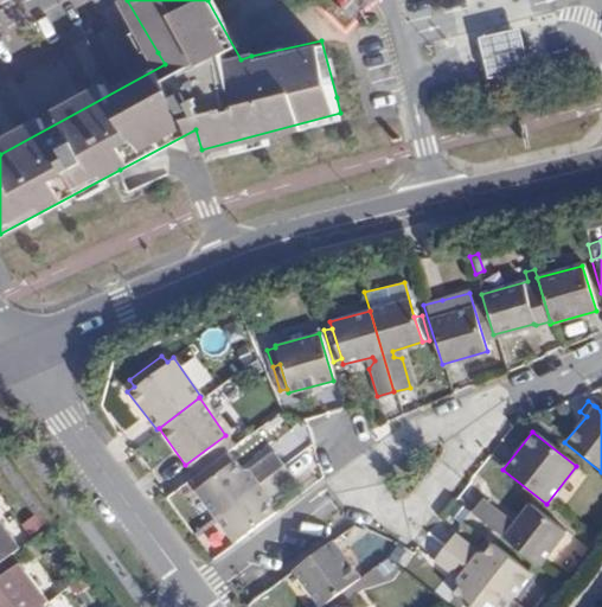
[(232,445),(225,435),(185,465),(192,475),(222,452),(232,445)]
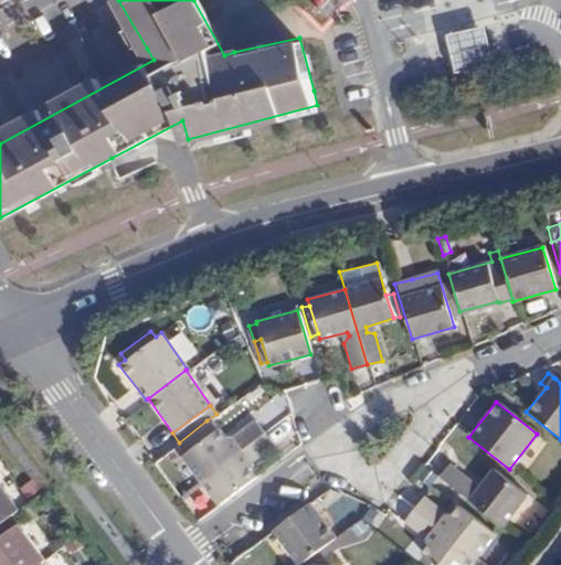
[(217,429),(214,430),(183,454),(180,455),(198,479),(262,432),(253,419),(225,439),(223,438),(217,429)]
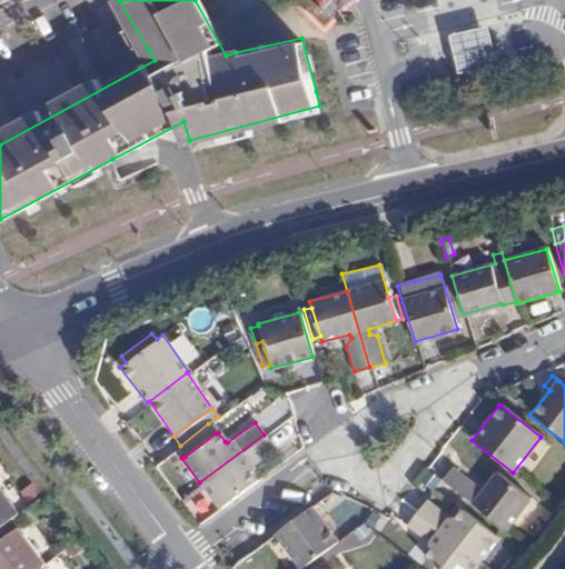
[(216,433),(208,423),(180,446),(178,447),(185,457),(216,433)]
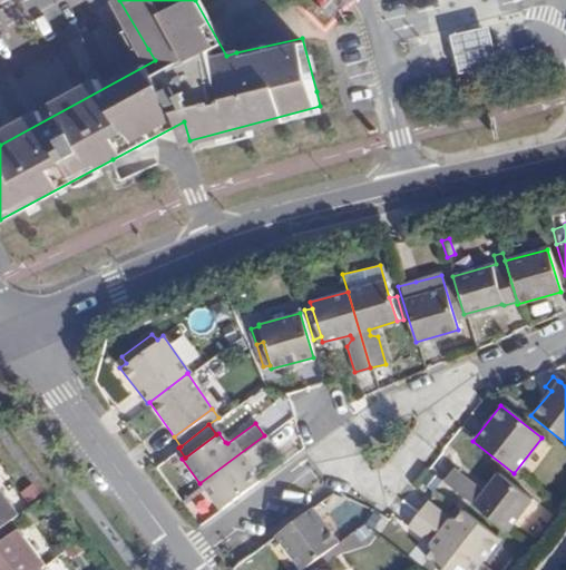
[(264,435),(199,483),(218,509),(254,481),(250,474),(252,465),(274,449),(264,435)]
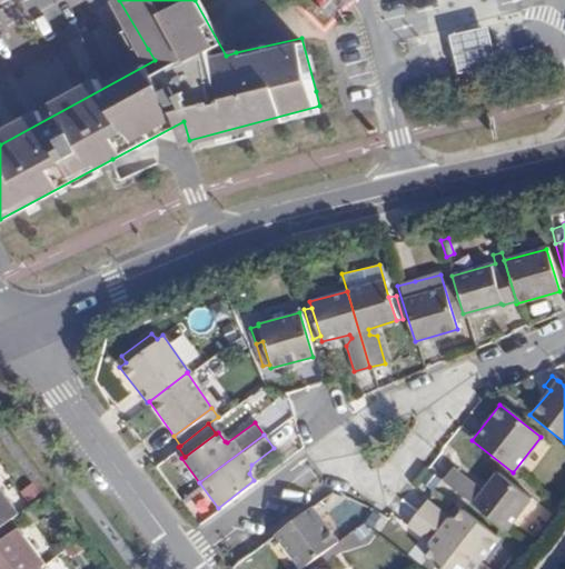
[(280,445),(287,453),(298,445),(293,436),(280,445)]
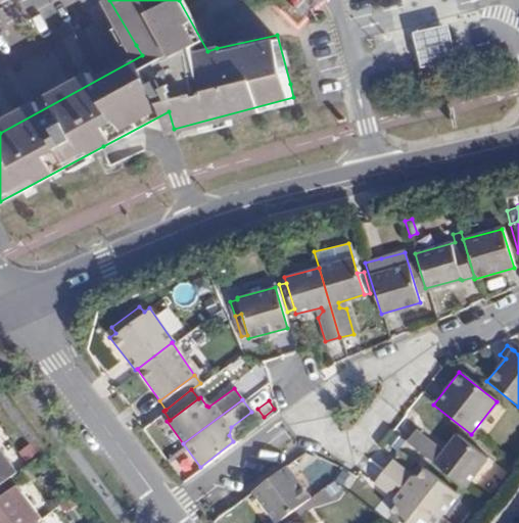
[(389,457),(400,440),(386,430),(357,474),(370,483),(388,456),(389,457)]
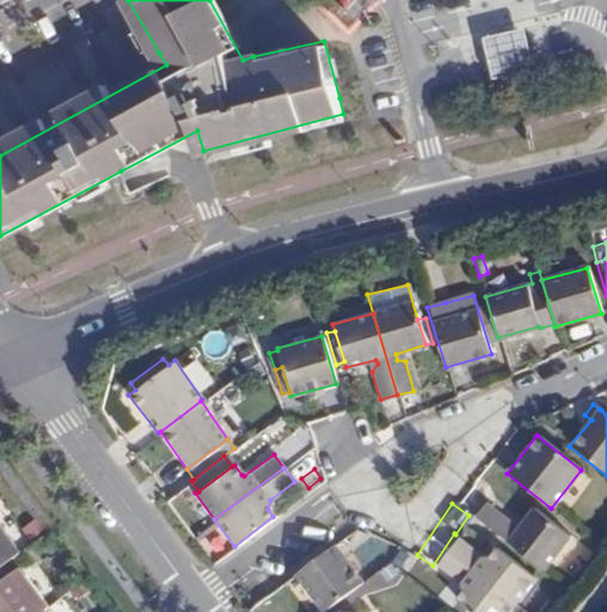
[(473,516),(541,570),(568,534),(533,508),(512,533),(508,530),(509,522),(484,503),(473,516)]
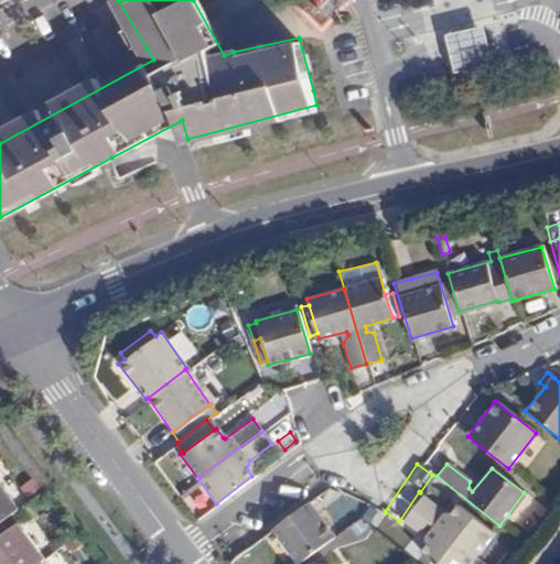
[(30,478),(18,487),(27,498),(39,488),(30,478)]
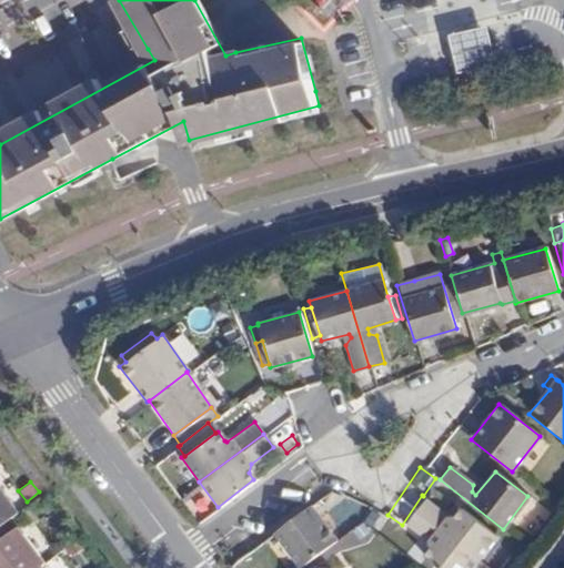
[(0,523),(16,513),(0,492),(0,523)]
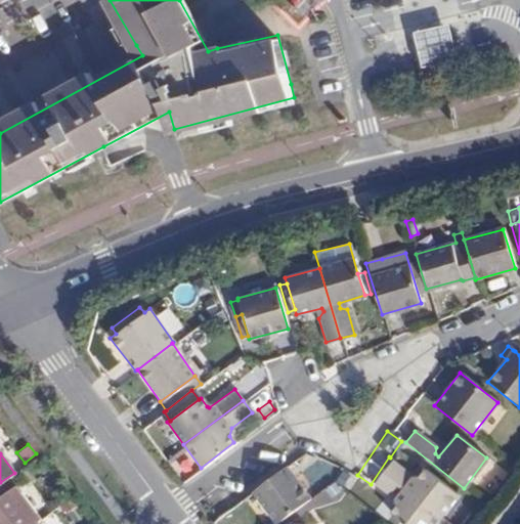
[(382,472),(439,518),(457,495),(424,469),(418,477),(414,478),(391,461),(382,472)]
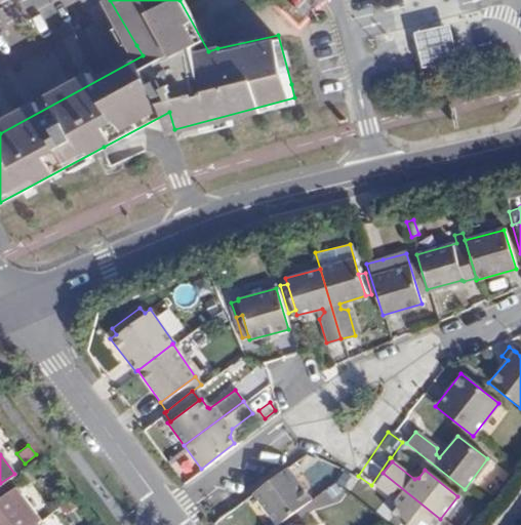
[(286,467),(251,492),(275,524),(310,498),(286,467)]
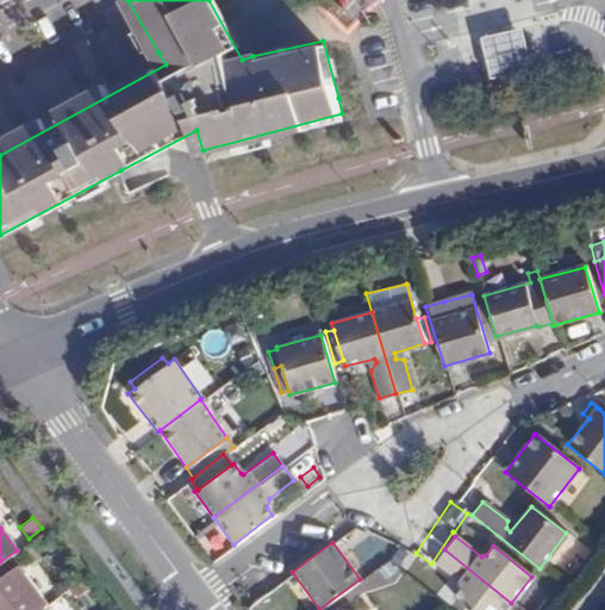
[(469,609),(505,609),(511,603),(444,549),(435,562),(460,583),(461,587),(454,597),(469,609)]
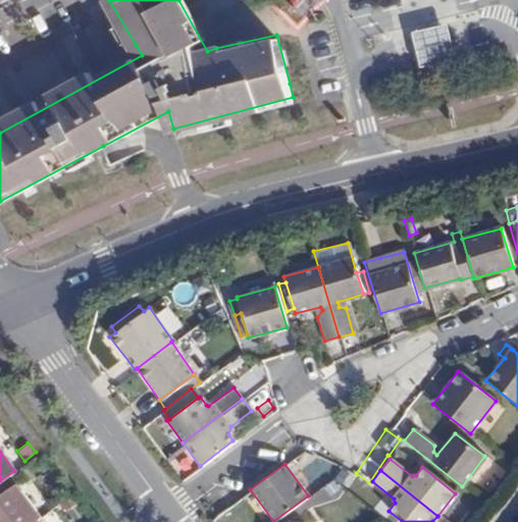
[(31,521),(36,519),(39,517),(15,484),(0,494),(0,521),(31,521)]
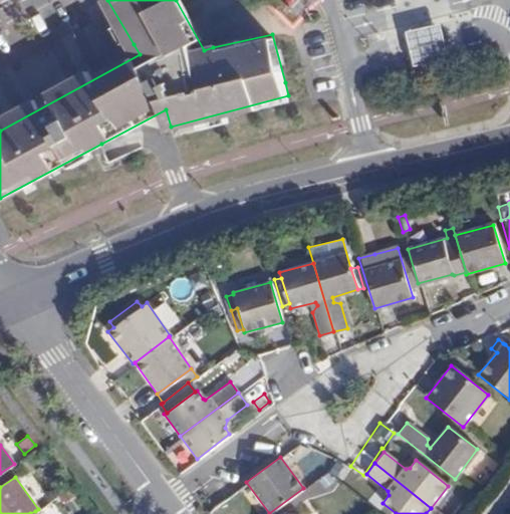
[(66,488),(56,495),(62,503),(71,496),(66,488)]
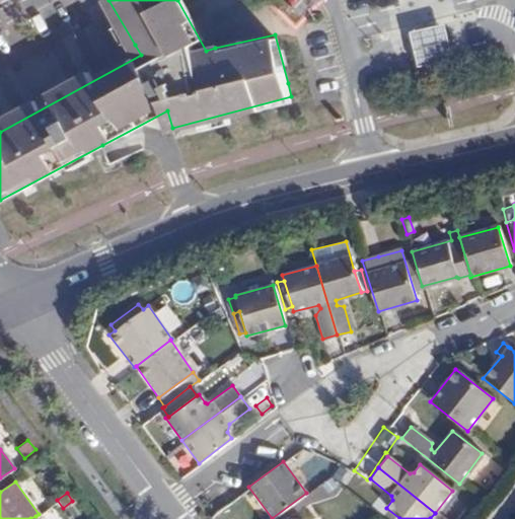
[(48,507),(40,513),(44,518),(52,512),(48,507)]
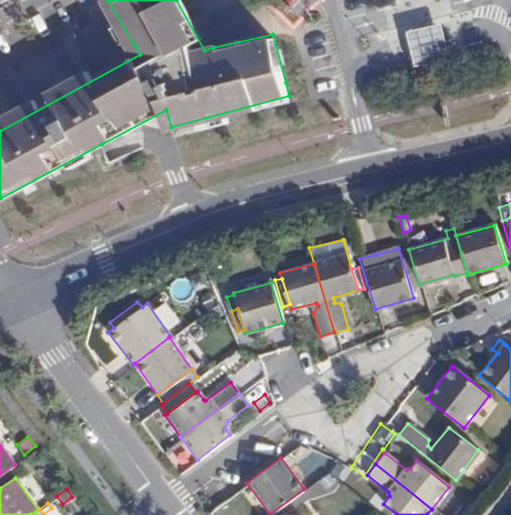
[(356,504),(345,514),(359,514),(363,512),(356,504)]
